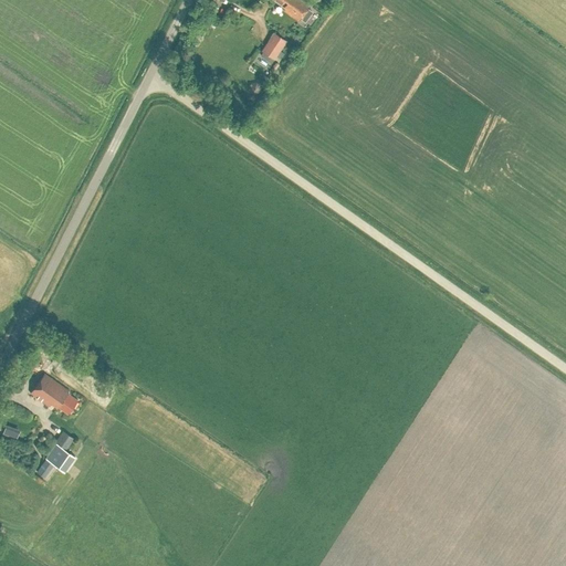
[(260,12),(270,18),(276,6),(265,0),(260,12)]
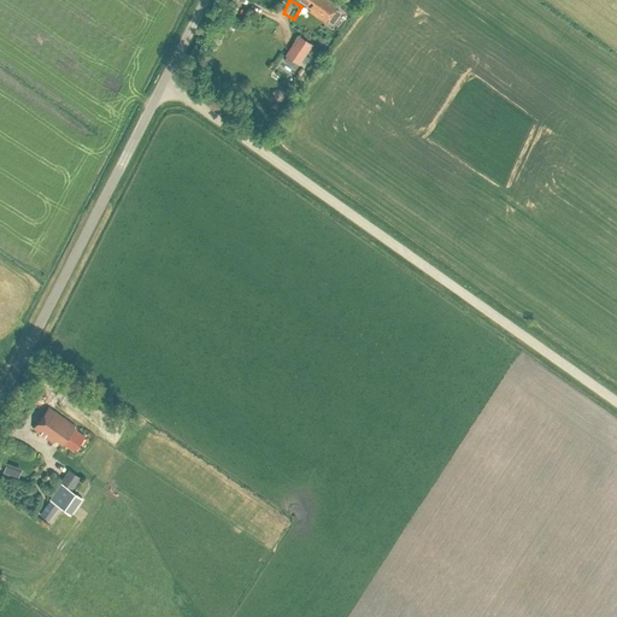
[(299,0),(311,9),(309,11),(324,22),(338,4),(331,0),(299,0)]
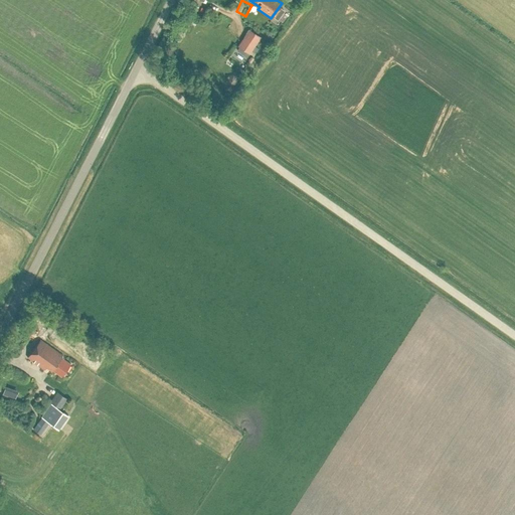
[(245,56),(248,53),(260,37),(248,28),(237,44),(238,45),(236,49),(245,56)]
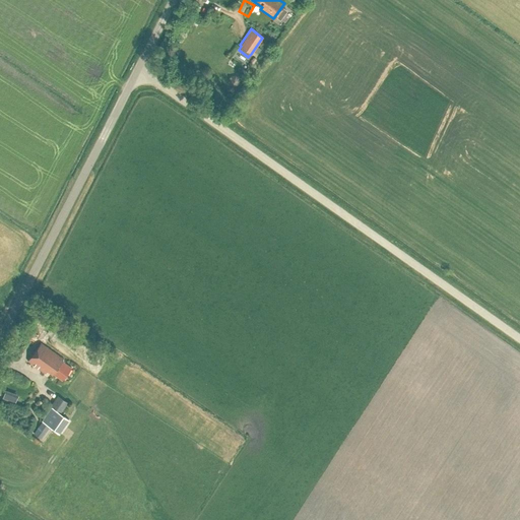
[(40,342),(27,361),(45,373),(47,370),(53,373),(53,372),(62,379),(71,366),(62,360),(63,358),(40,342)]
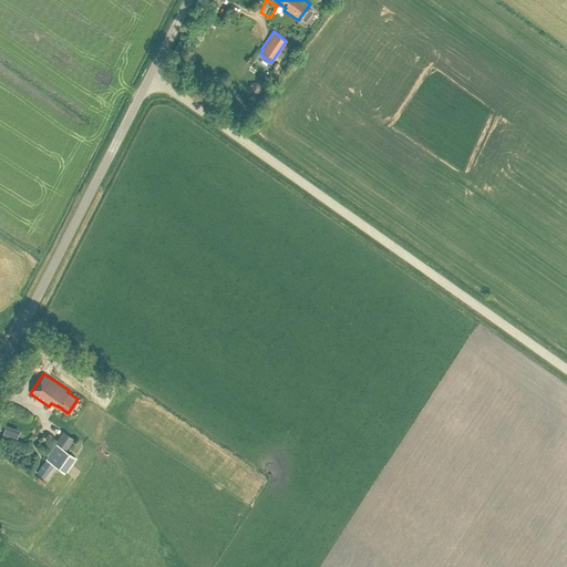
[(55,442),(55,443),(45,457),(35,471),(44,477),(54,464),(58,466),(68,452),(64,450),(74,439),(63,432),(55,442)]
